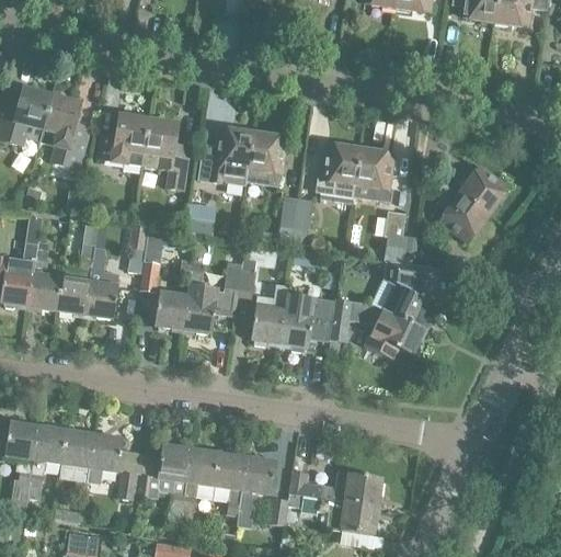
[(397,0),(396,6),(427,11),(428,0),(397,0)]
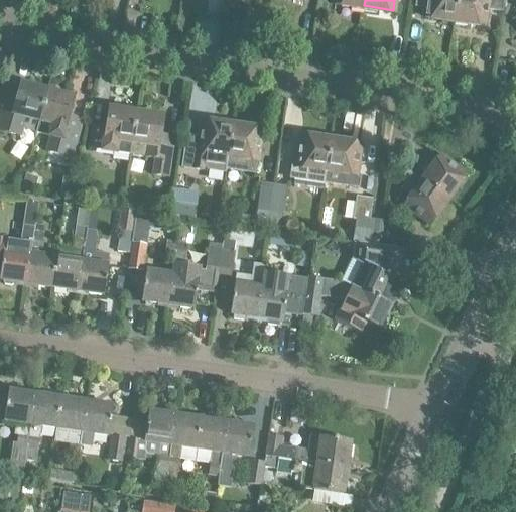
[(427,0),(425,13),(456,18),(458,0),(427,0)]
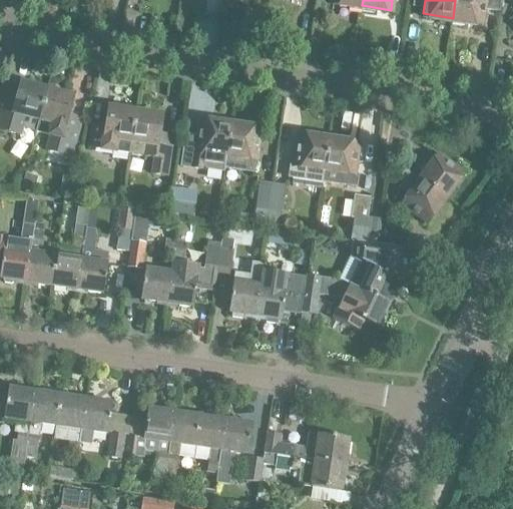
[(455,0),(453,18),(481,22),(484,0),(455,0)]
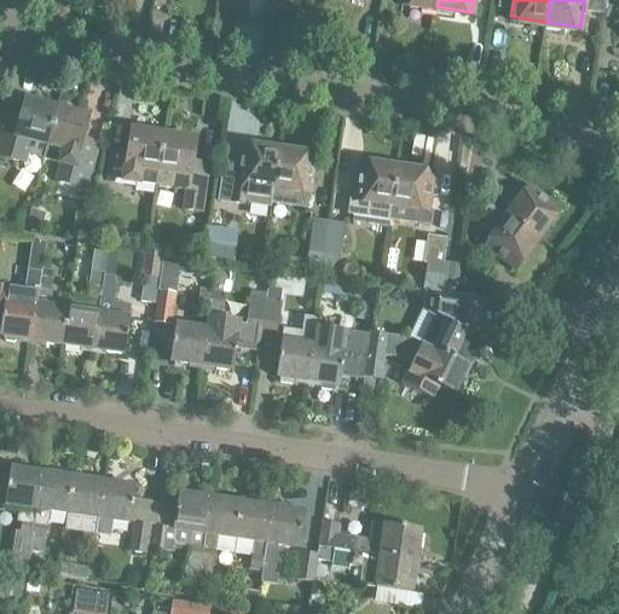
[(28,152),(44,156),(57,105),(25,97),(19,119),(4,114),(1,123),(0,122),(0,154),(25,162),(28,152)]
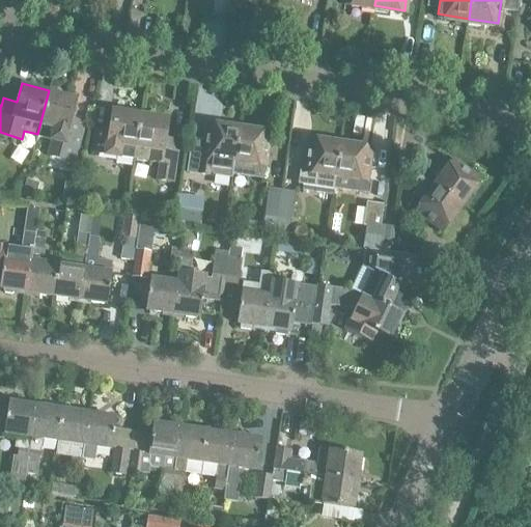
[(49,90),(37,134),(52,138),(53,136),(79,143),(85,119),(72,116),(76,98),(49,90)]
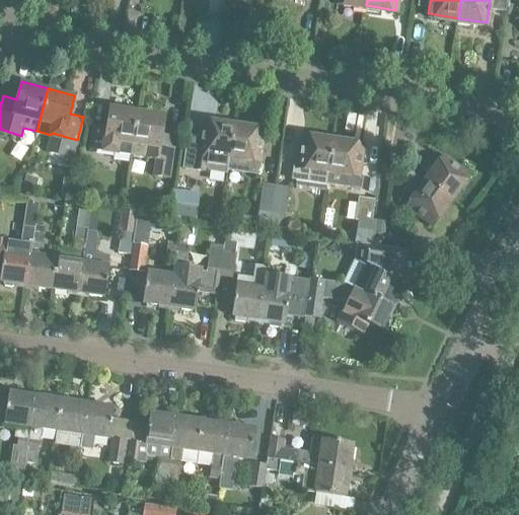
[(91,146),(117,149),(117,151),(131,153),(138,109),(110,105),(107,125),(94,123),(91,146)]
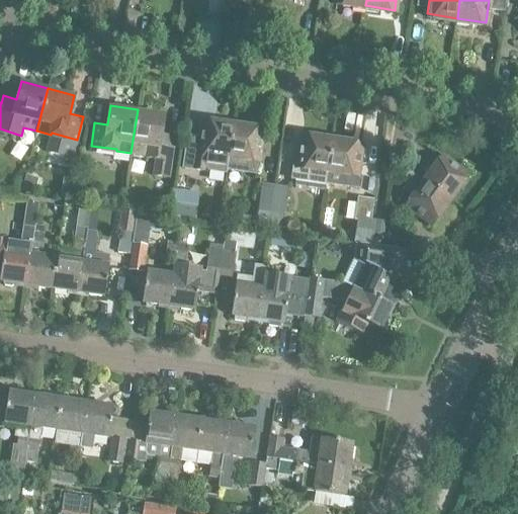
[(145,155),(146,154),(155,155),(152,174),(170,176),(173,158),(172,157),(175,135),(161,133),(164,113),(138,109),(131,153),(145,155)]
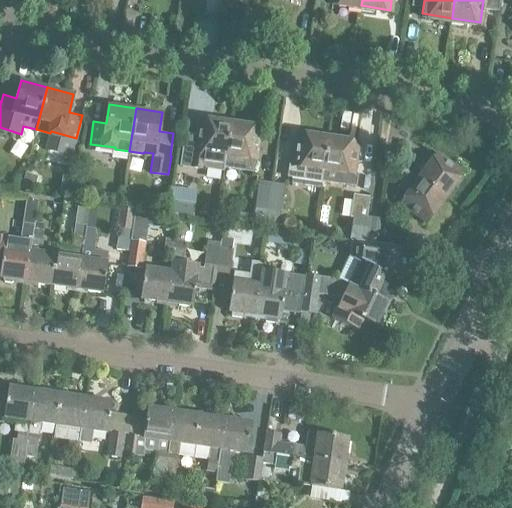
[(222,164),(224,164),(231,122),(201,118),(197,147),(193,146),(190,164),(204,166),(205,164),(222,166),(222,164)]
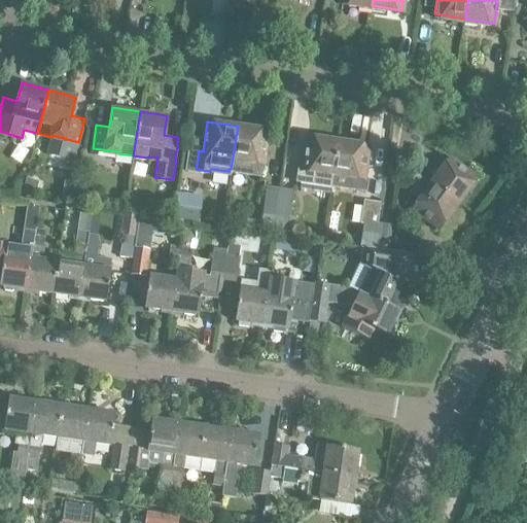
[(268,130),(238,126),(231,169),(232,169),(232,167),(261,171),(268,130)]
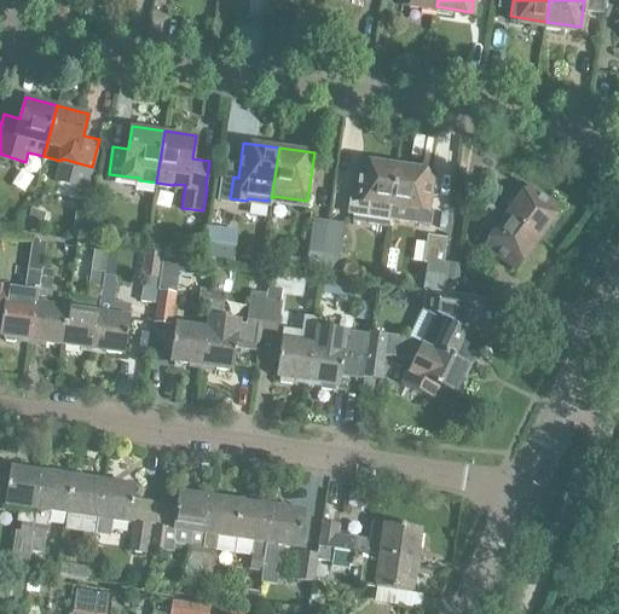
[(351,196),(348,209),(391,215),(397,166),(363,161),(357,197),(351,196)]
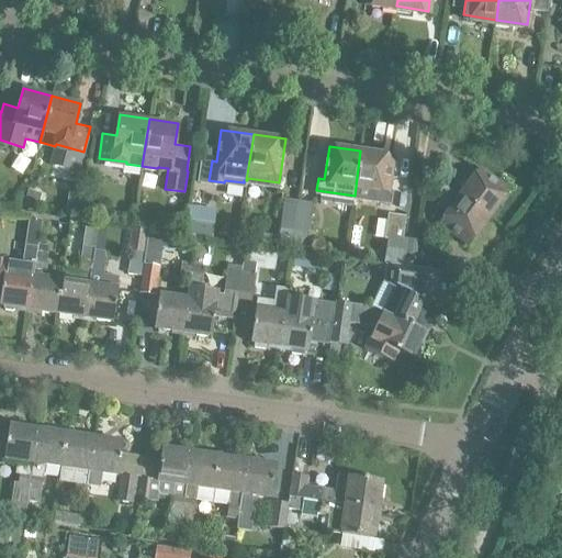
[(360,151),(355,196),(392,201),(394,189),(388,188),(392,155),(360,151)]
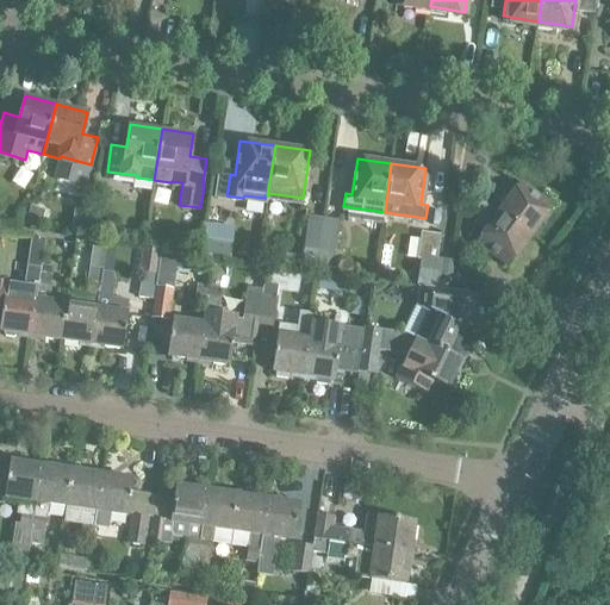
[(521,182),(499,211),(529,232),(551,205),(521,182)]
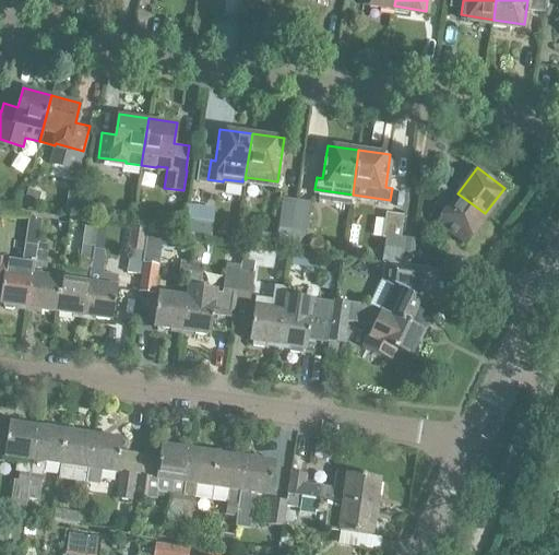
[(439,220),(465,239),(485,213),(458,193),(441,181),(436,189),(435,202),(445,211),(439,220)]
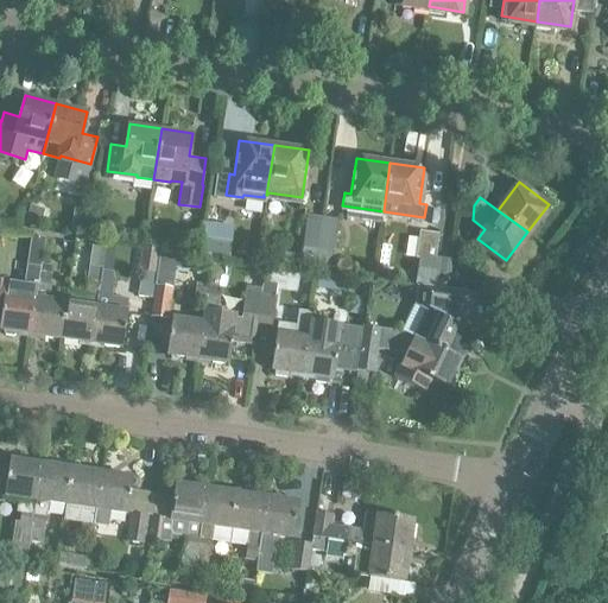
[(44,207),(31,202),(25,221),(39,226),(44,207)]
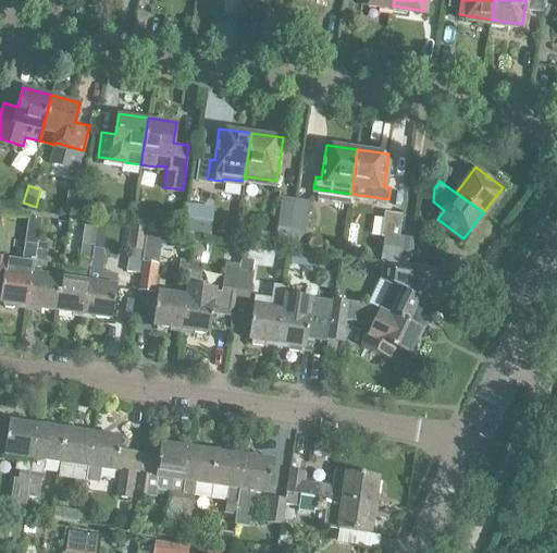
[(237,237),(288,246),(296,198),(282,196),(276,232),(272,231),(271,233),(237,229),(237,237)]
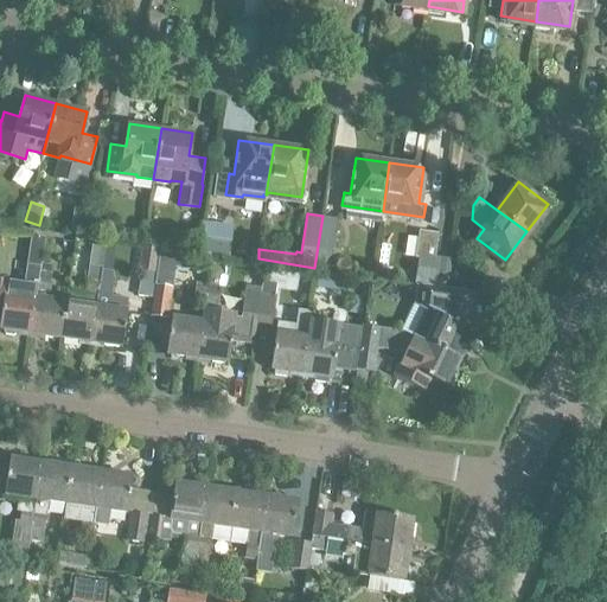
[(89,228),(102,230),(104,218),(90,216),(89,228)]
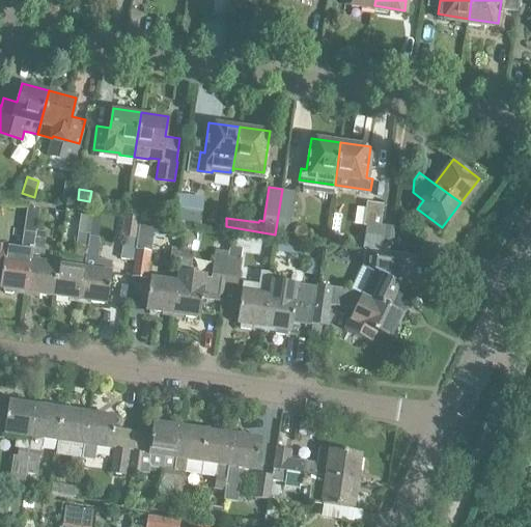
[(288,237),(295,191),(282,189),(275,234),(288,237)]
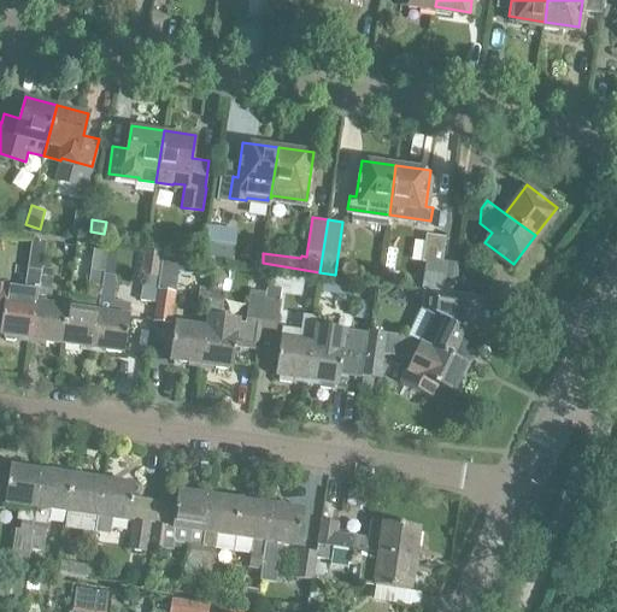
[(207,223),(203,256),(217,257),(221,257),(224,225),(207,223)]
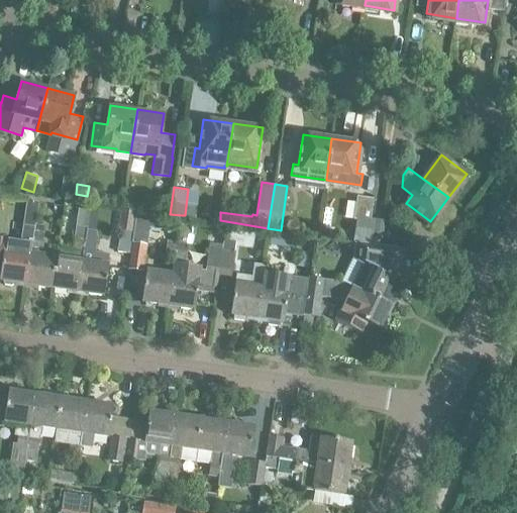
[(353,240),(367,241),(371,217),(374,197),(356,195),(353,217),(356,217),(353,240)]
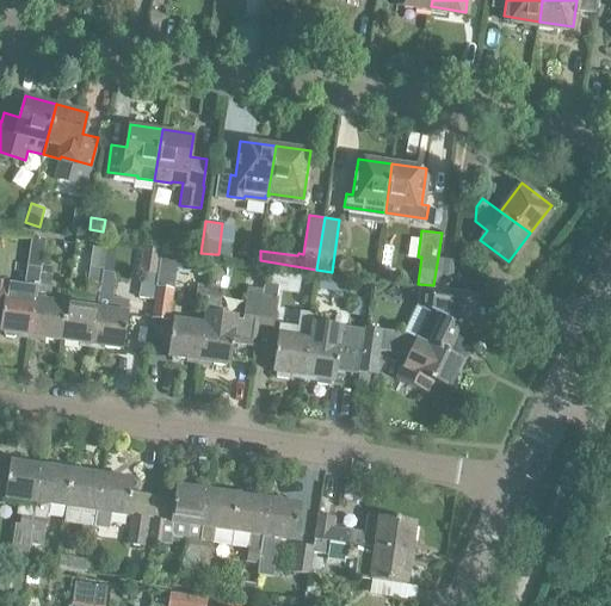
[(0,327),(4,328),(6,333),(14,334),(18,331),(31,332),(37,297),(42,263),(45,236),(32,234),(24,283),(7,280),(0,327)]
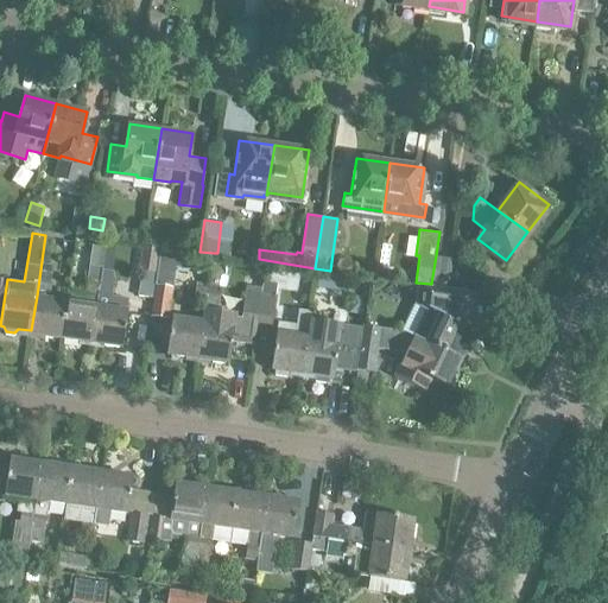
[(67,299),(61,335),(92,340),(102,268),(102,265),(106,237),(93,236),(89,264),(90,264),(86,291),(68,289),(65,299),(67,299)]
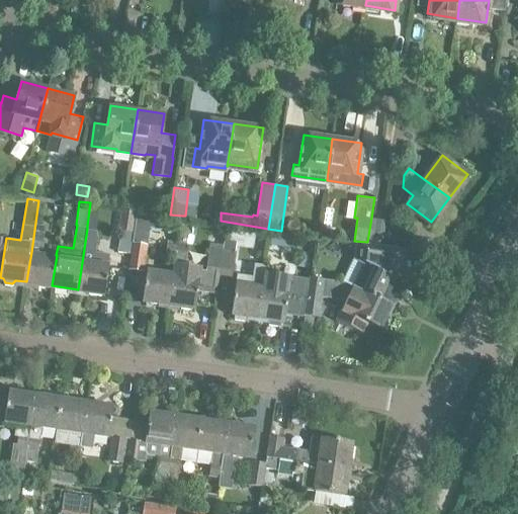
[(117,249),(132,252),(137,212),(138,209),(121,206),(118,229),(121,230),(117,249)]
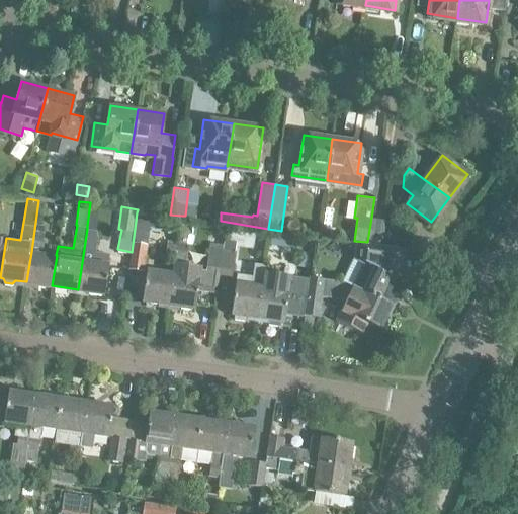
[(143,269),(149,226),(180,231),(182,216),(170,215),(150,211),(150,215),(137,212),(132,252),(130,267),(143,269)]
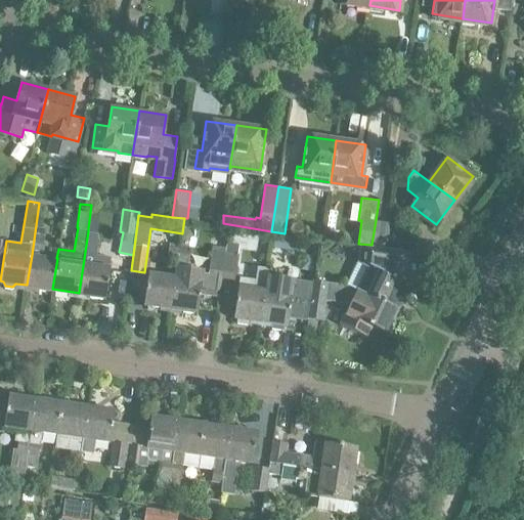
[(376,220),(372,245),(385,247),(387,233),(388,221),(376,220)]
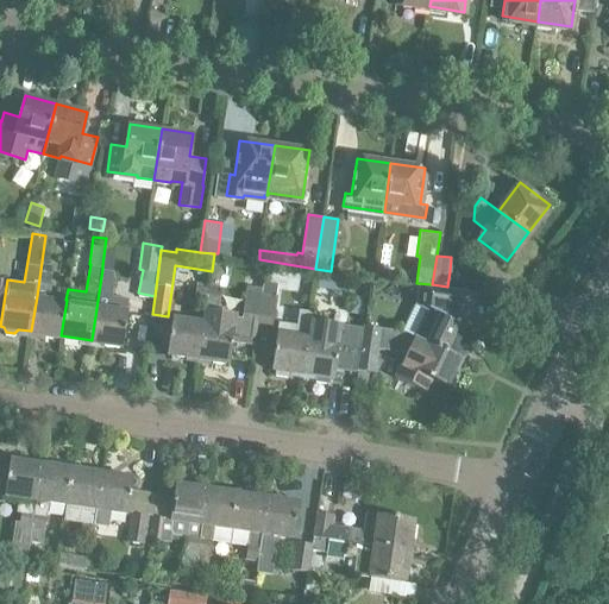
[(37,296),(31,331),(61,335),(67,300),(66,300),(49,297),(51,284),(51,283),(54,263),(42,262),(37,296)]
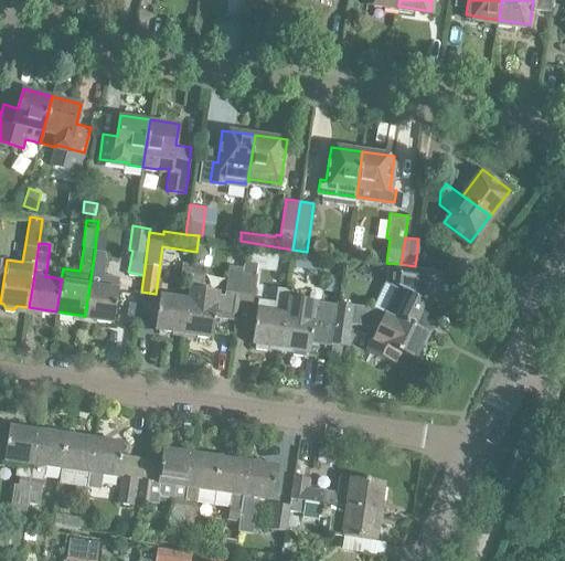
[(113,320),(119,276),(104,274),(105,262),(103,251),(95,250),(85,316),(113,320)]
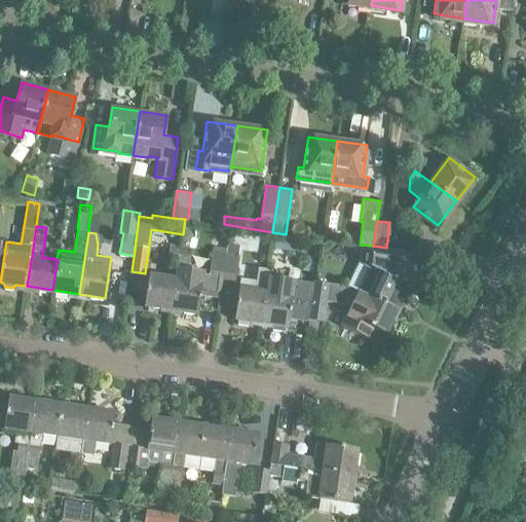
[(273,247),(284,248),(286,235),(275,233),(273,247)]
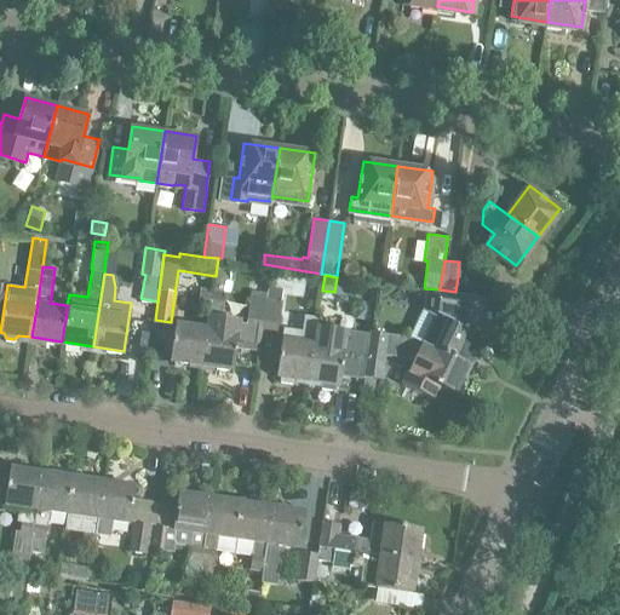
[(458,276),(455,292),(491,297),(493,281),(458,276)]
